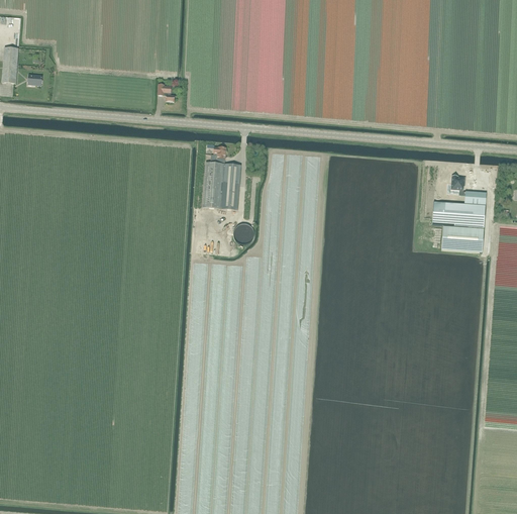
[(16,82),(19,47),(5,46),(2,81),(16,82)]
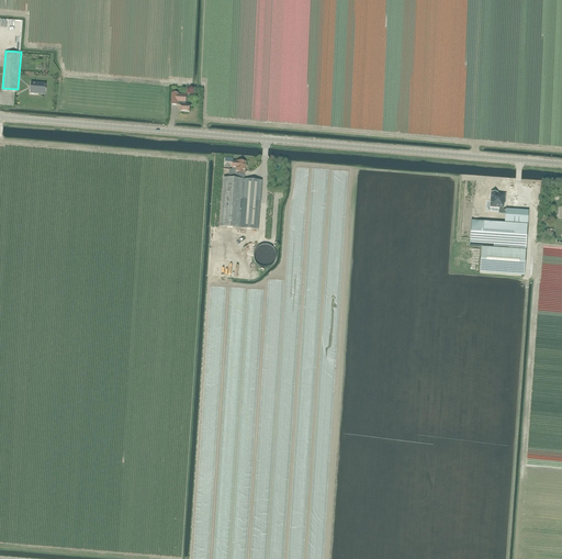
[(45,91),(46,80),(31,79),(31,90),(45,91)]
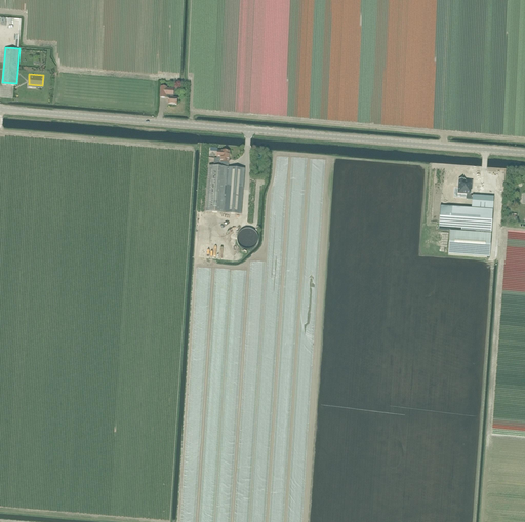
[(166,86),(166,84),(161,84),(160,95),(166,95),(166,94),(169,94),(168,102),(176,102),(177,95),(172,95),(173,93),(174,86),(166,86)]
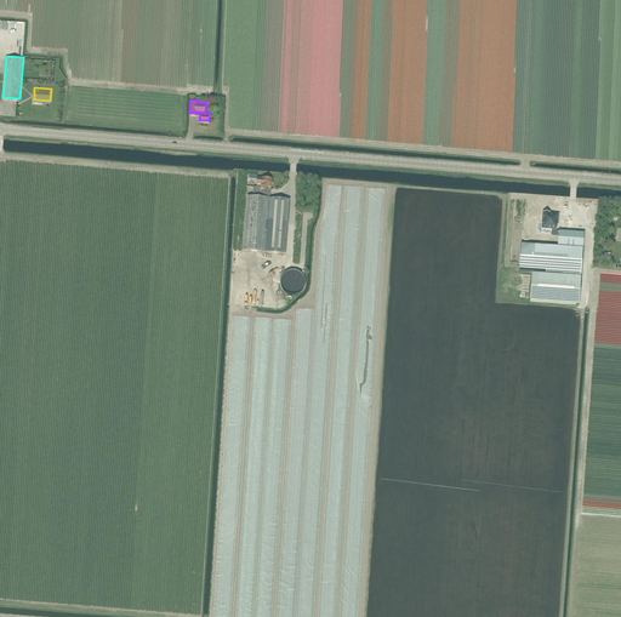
[(269,196),(272,176),(262,175),(262,176),(257,175),(256,184),(254,184),(252,195),(248,194),(243,247),(285,251),(289,198),(269,196)]
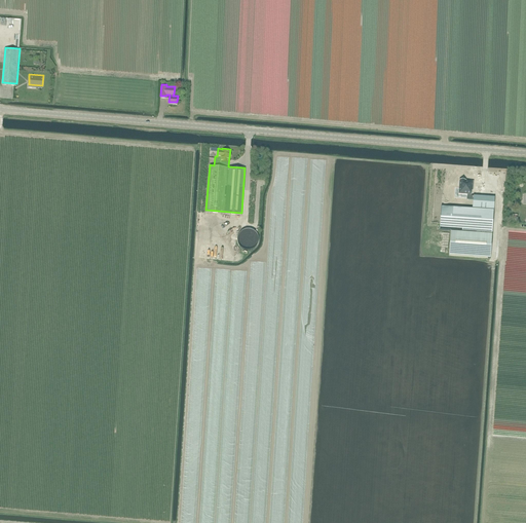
[(473,197),(474,193),(472,193),(472,192),(472,188),(473,188),(474,179),(466,179),(466,178),(460,177),(458,191),(467,192),(467,196),(473,197)]
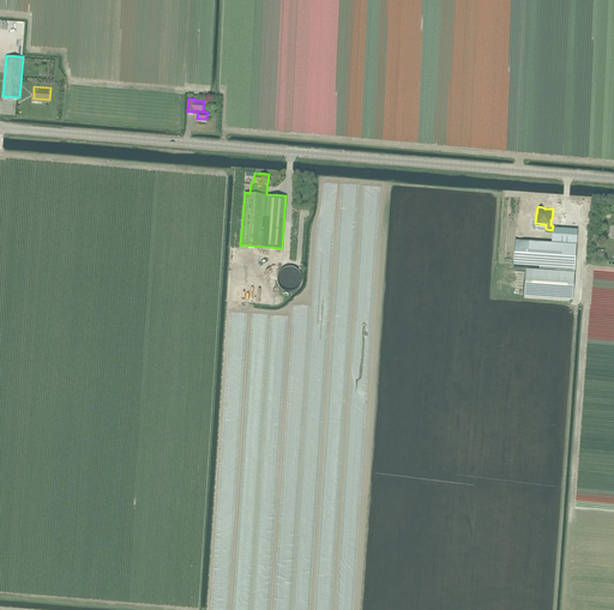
[(530,265),(529,295),(578,296),(579,269),(582,224),(555,223),(555,239),(518,237),(518,265),(530,265)]
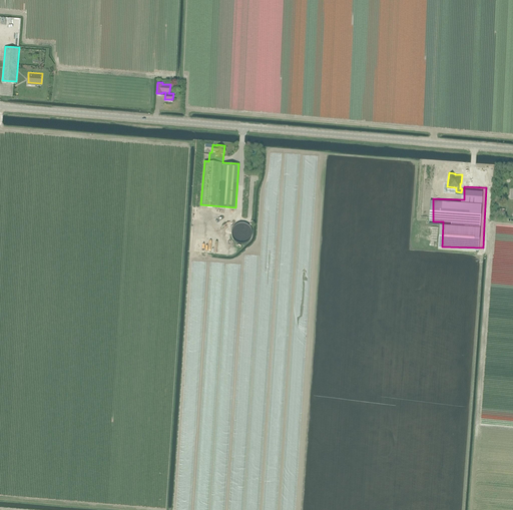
[(250,224),(246,221),(240,220),(235,222),(232,227),(231,232),(233,237),(238,240),(243,241),(248,239),(251,235),(252,229),(250,224)]
